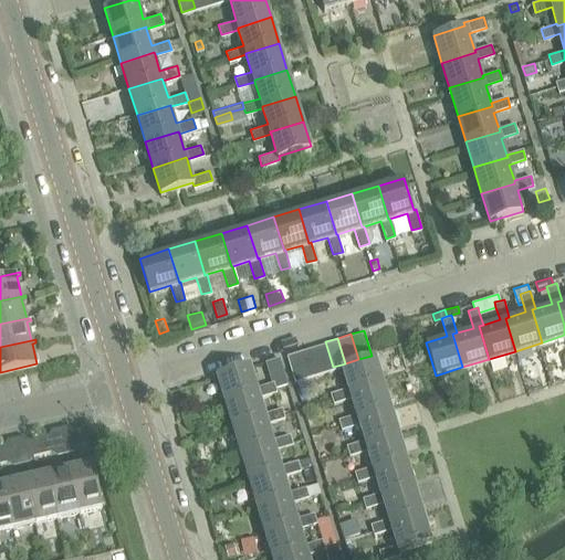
[(325,341),(312,346),(321,371),(333,367),(325,341)]
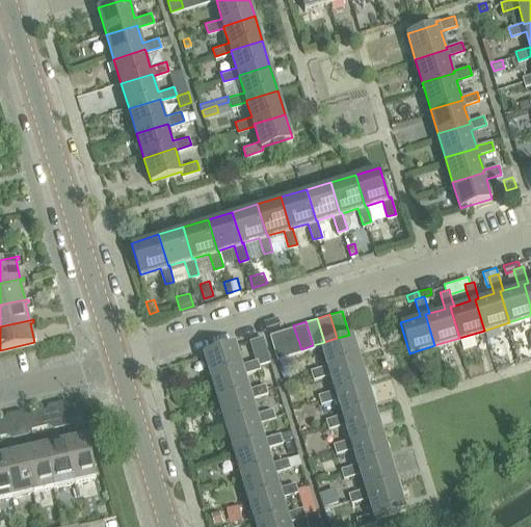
[(293,325),(282,330),(289,352),(301,349),(293,325)]
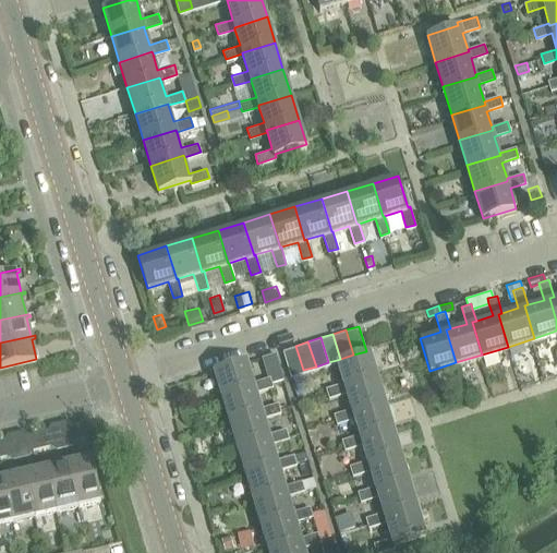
[(295,346),(282,349),(290,374),(303,370),(295,346)]
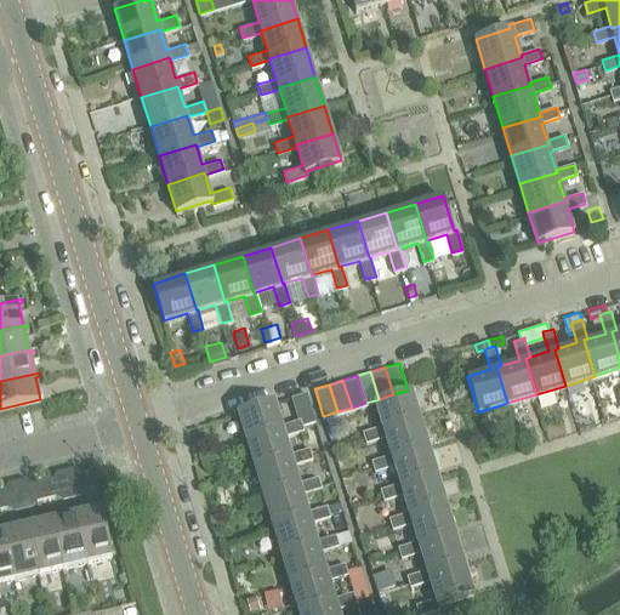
[(382,423),(362,430),(365,440),(386,434),(385,430),(420,419),(410,389),(408,391),(393,394),(379,399),(375,400),(382,423)]
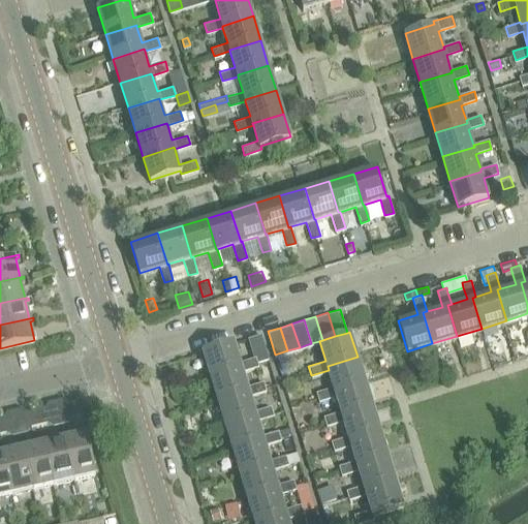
[(260,333),(247,337),(252,352),(266,348),(260,333)]
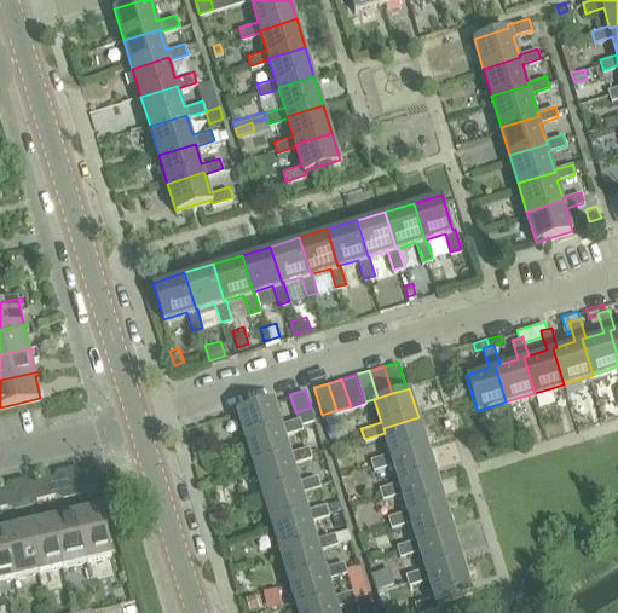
[(273,398),(236,410),(246,439),(282,428),(283,432),(302,426),(301,422),(299,416),(296,416),(281,421),(273,398)]
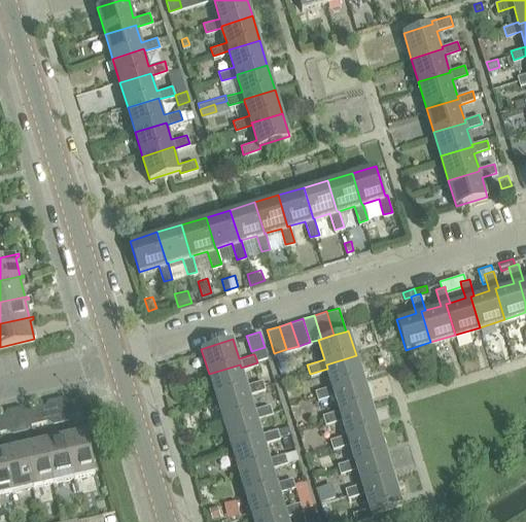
[(331,383),(315,389),(317,398),(335,392),(334,389),(363,380),(356,355),(326,364),(327,369),(331,383)]
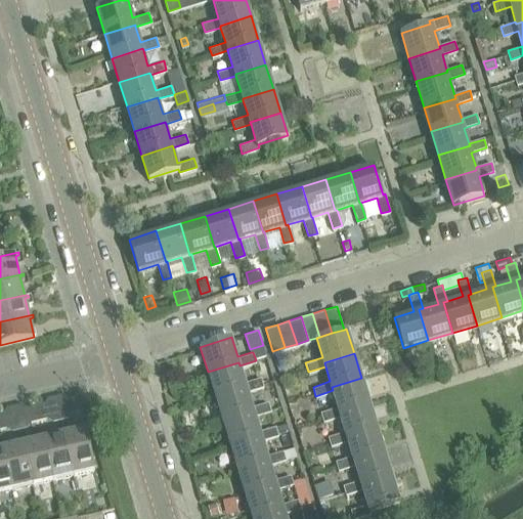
[(238,362),(208,372),(215,396),(247,386),(248,390),(264,385),(261,376),(245,381),(240,365),(238,362)]
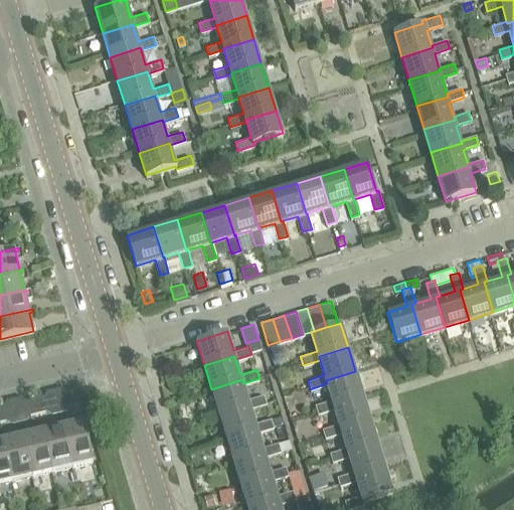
[(332,399),(315,404),(318,412),(334,407),(333,404),(362,395),(355,371),(326,380),(327,383),(332,399)]
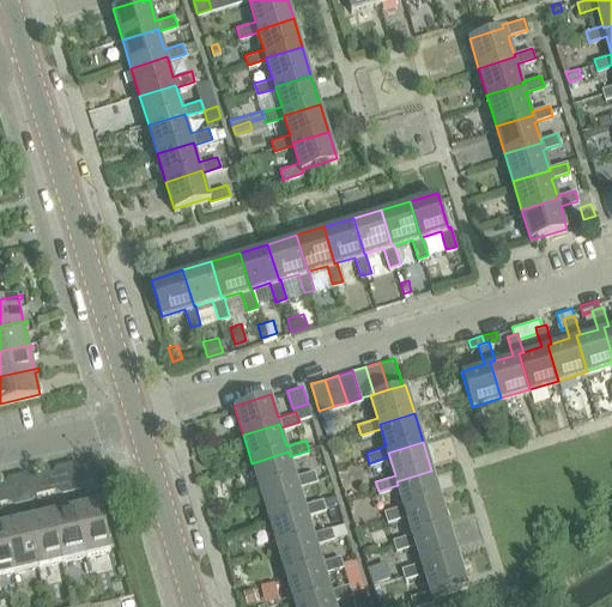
[(289,451),(252,463),(260,491),(297,480),(298,485),(317,479),(314,468),(295,474),(290,456),(289,451)]
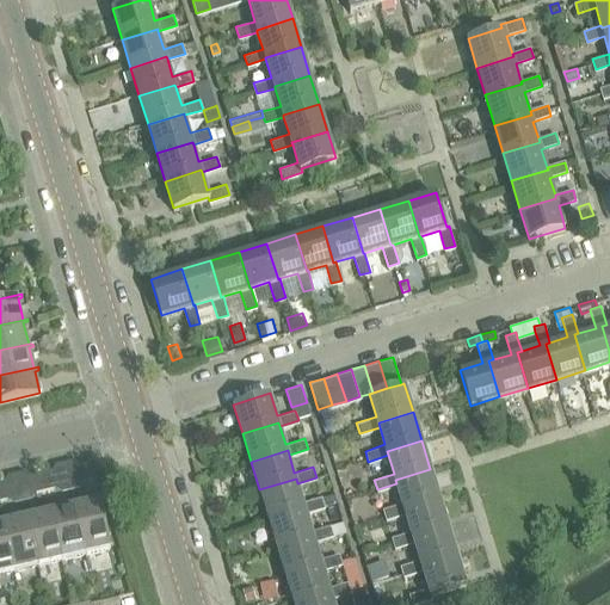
[(54,461),(49,468),(53,485),(61,489),(78,485),(84,479),(79,462),(71,457),(54,461)]
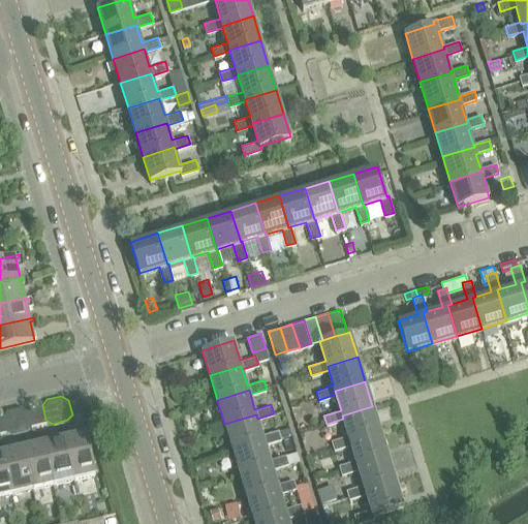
[(78,398),(68,400),(72,414),(81,412),(78,398)]
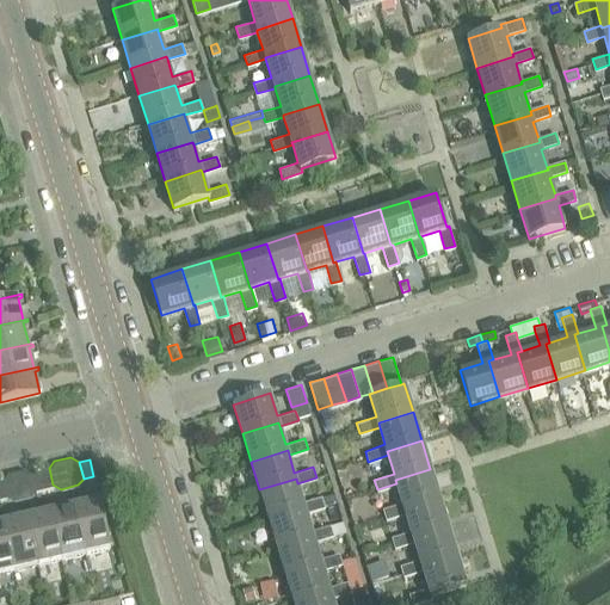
[(6,471),(1,479),(6,495),(13,500),(30,495),(35,489),(31,473),(24,468),(6,471)]
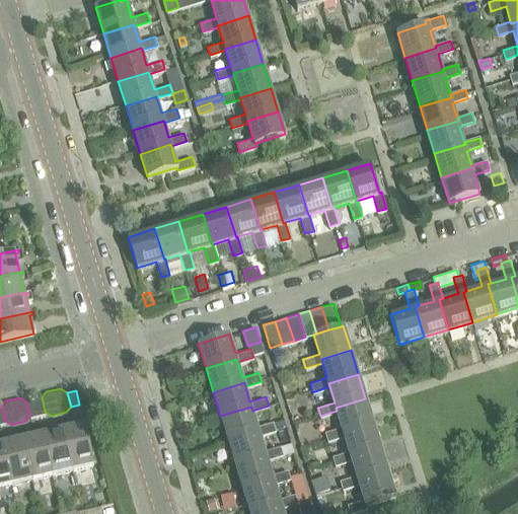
[(42,397),(34,399),(38,414),(45,412),(42,397)]
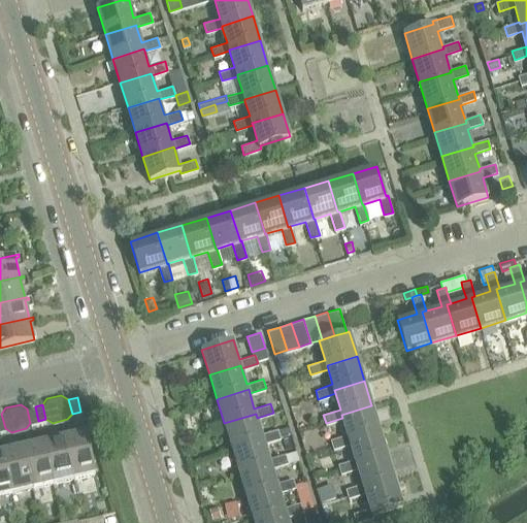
[(348,433),(330,438),(333,448),(351,443),(350,438),(380,430),(371,405),(341,415),(342,418),(348,433)]
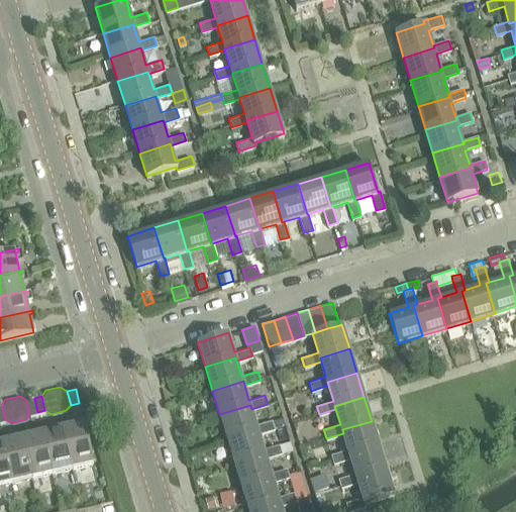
[(29,414),(37,412),(34,398),(26,400),(29,414)]
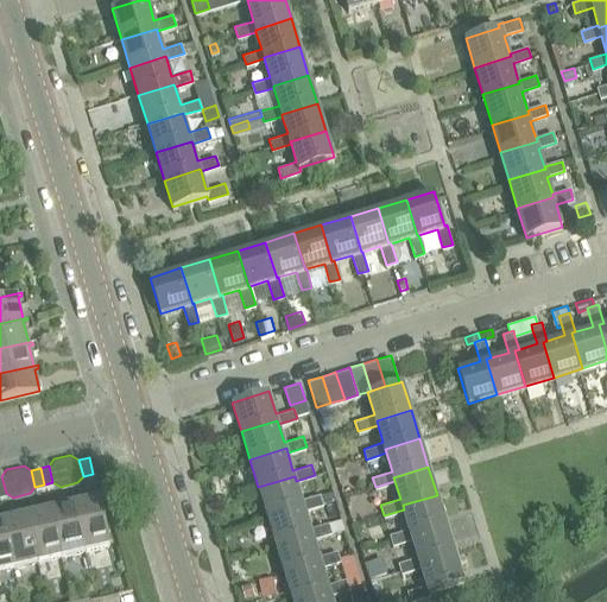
[(295,476),(258,487),(267,515),(303,505),(304,509),(323,504),(322,500),(320,493),(302,499),(296,481),(295,476)]
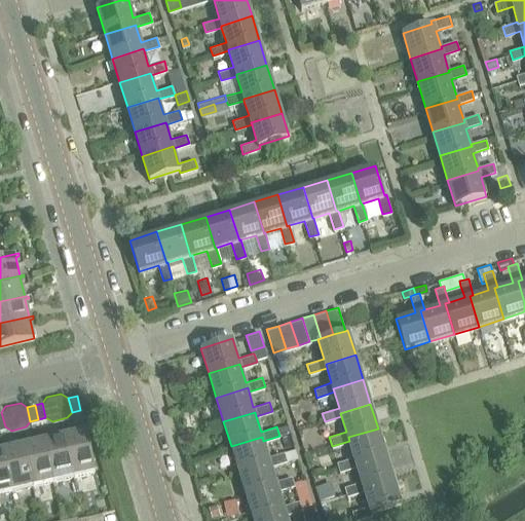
[(288,422),(276,426),(278,433),(290,430),(288,422)]
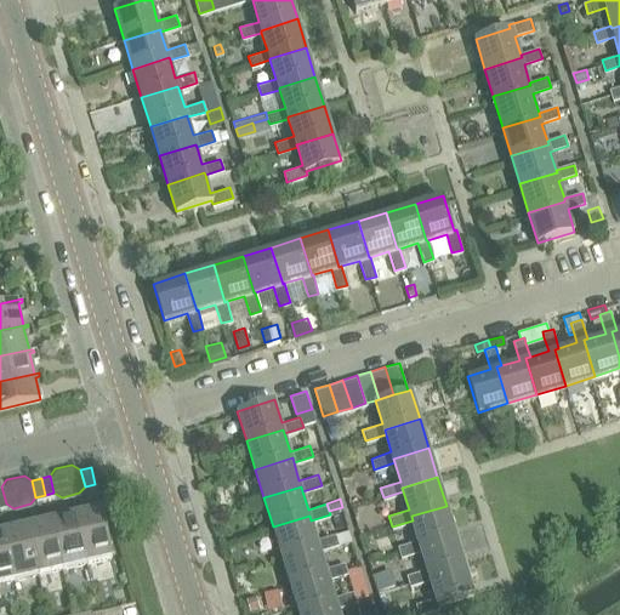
[(74,507),(75,511),(86,559),(112,554),(100,505),(78,510),(77,506),(74,507)]
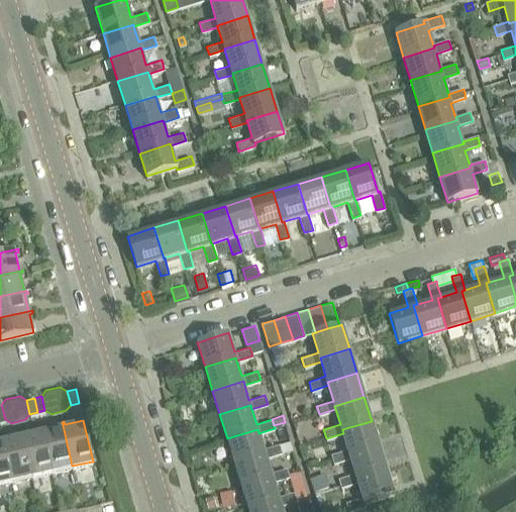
[(347,448),(331,453),(333,463),(350,457),(349,453),(379,444),(372,421),(342,429),(343,433),(347,448)]
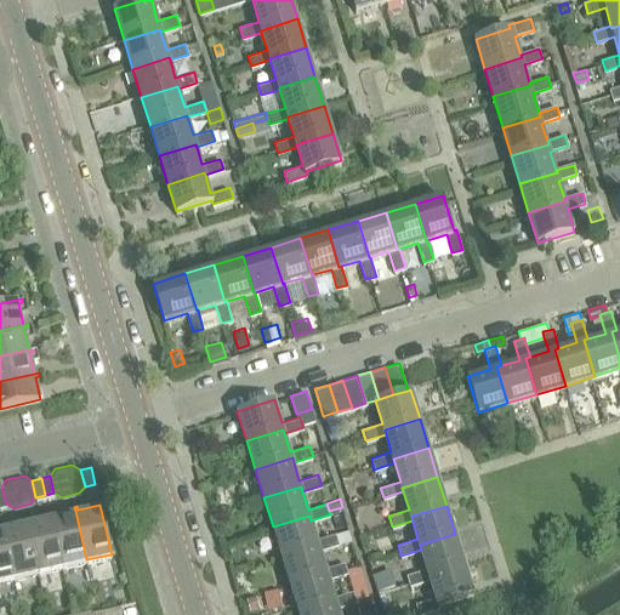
[(51,517),(62,565),(86,559),(75,511),(53,516),(52,512),(50,512),(51,517)]
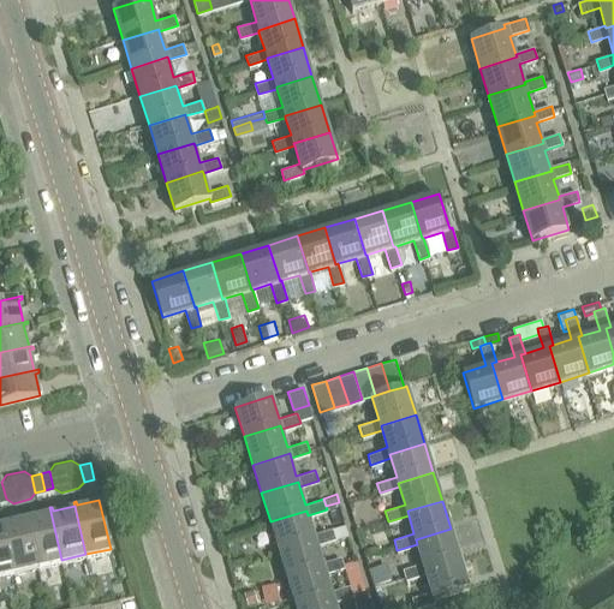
[(307,511),(270,521),(279,550),(315,539),(317,543),(335,537),(333,527),(314,533),(308,515),(307,511)]
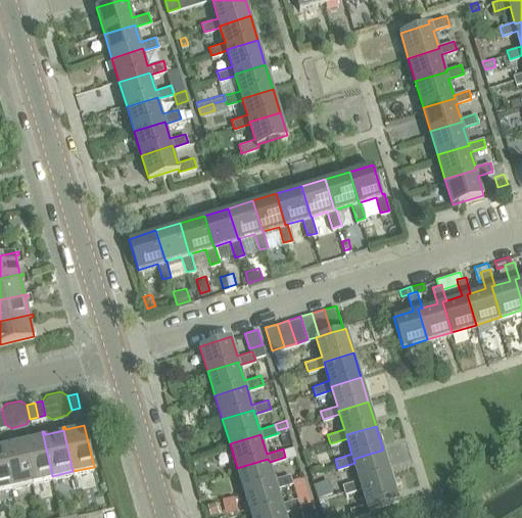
[(21,436),(22,440),(32,480),(52,476),(43,435),(25,439),(24,435),(21,436)]
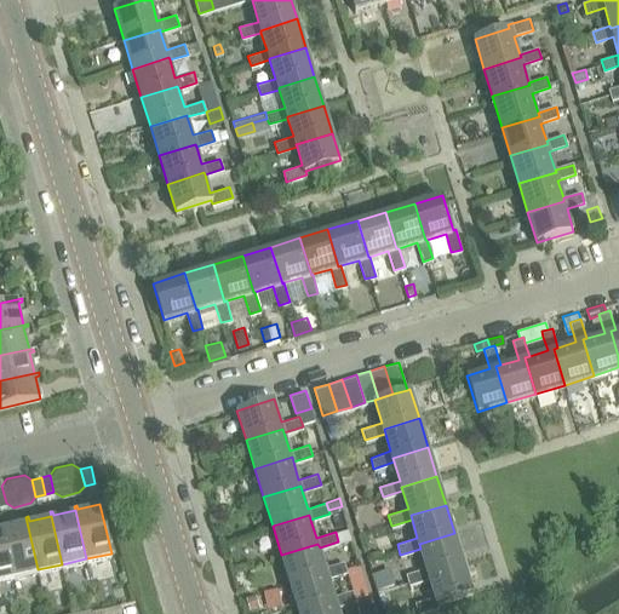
[(3,527),(13,575),(38,569),(27,522),(5,526),(5,522),(1,522),(3,527)]
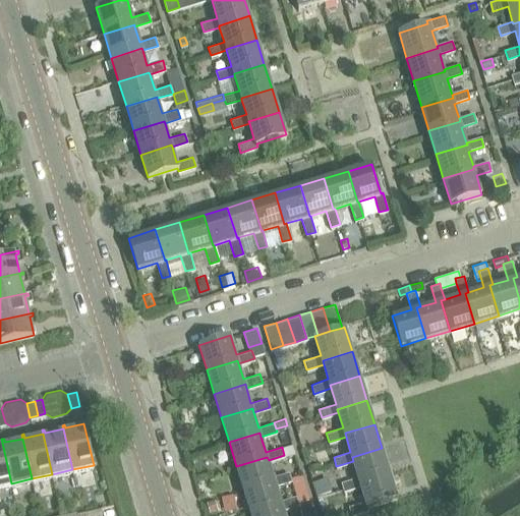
[(0,485),(11,483),(2,443),(0,443),(0,485)]
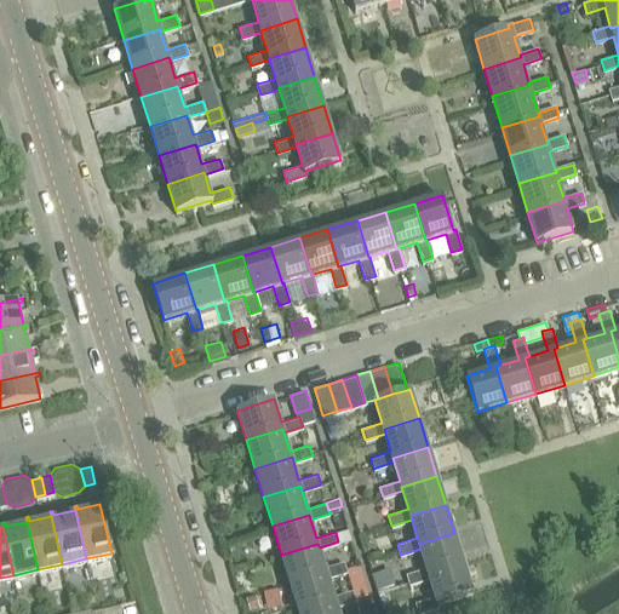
[(427,566),(406,573),(410,583),(429,577),(428,573),(463,562),(454,533),(419,544),(420,549),(427,566)]
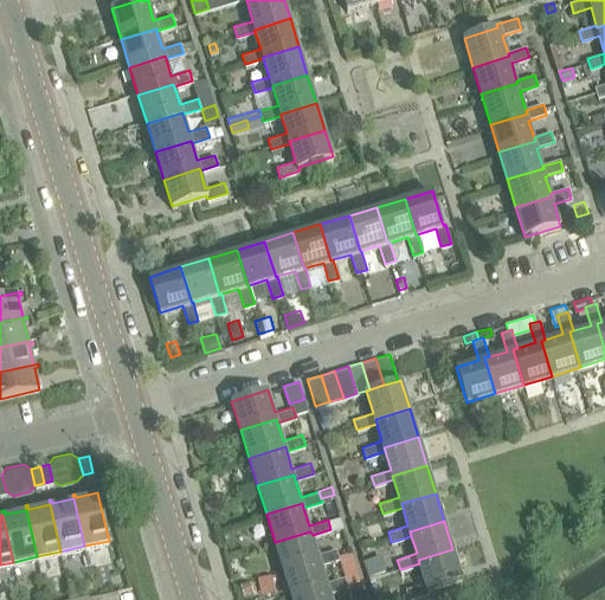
[(310,531),(275,542),(283,571),(320,559),(321,563),(340,557),(339,554),(336,547),(317,553),(313,535),(310,531)]
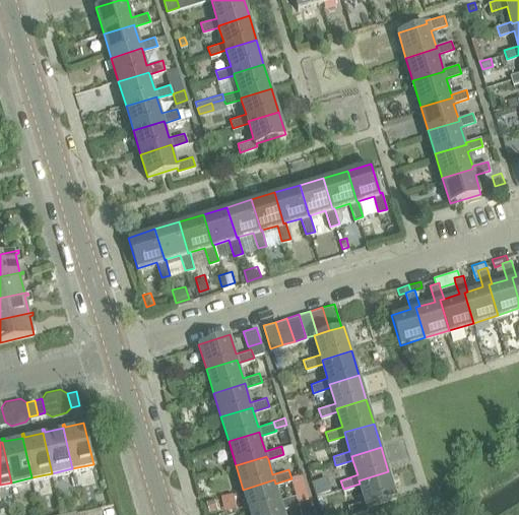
[(365,500),(347,505),(350,513),(368,508),(367,505),(396,496),(388,471),(359,480),(360,484),(365,500)]
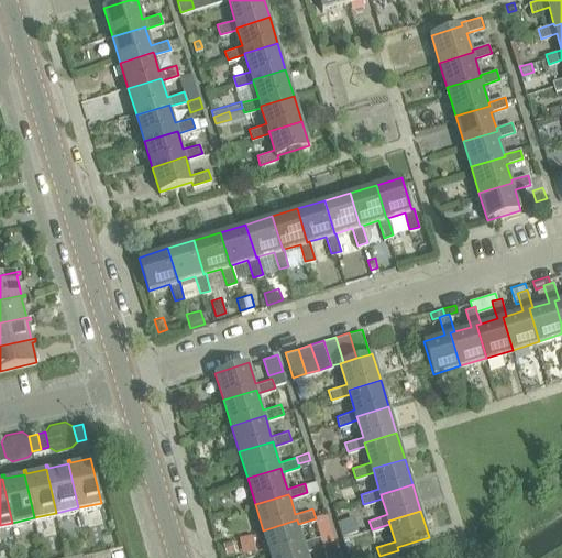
[(352,513),(338,518),(342,533),(356,528),(352,513)]
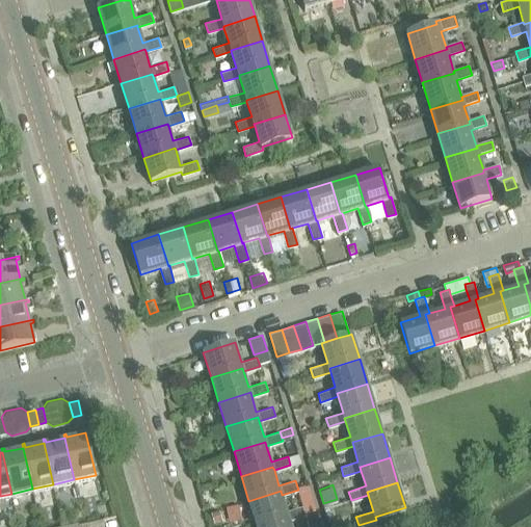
[(281,491),(248,501),(257,526),(288,516),(289,520),(306,515),(304,510),(302,505),(286,510),(282,495),(281,491)]
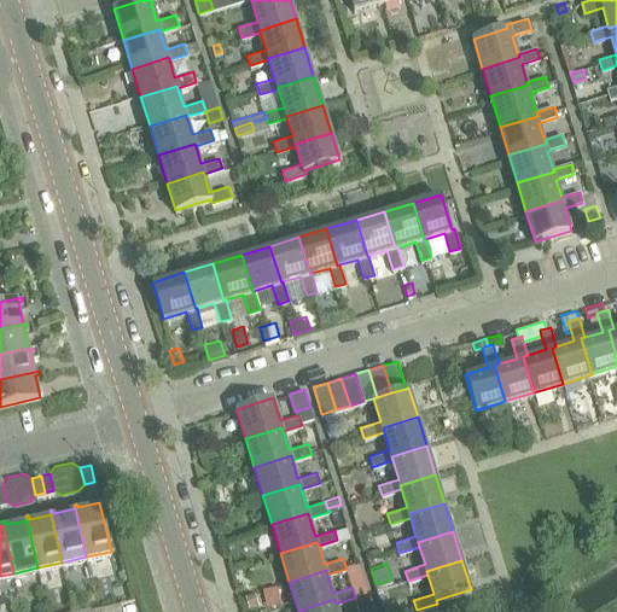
[(335,599),(298,611),(297,611),(338,611),(336,604),(335,599)]
